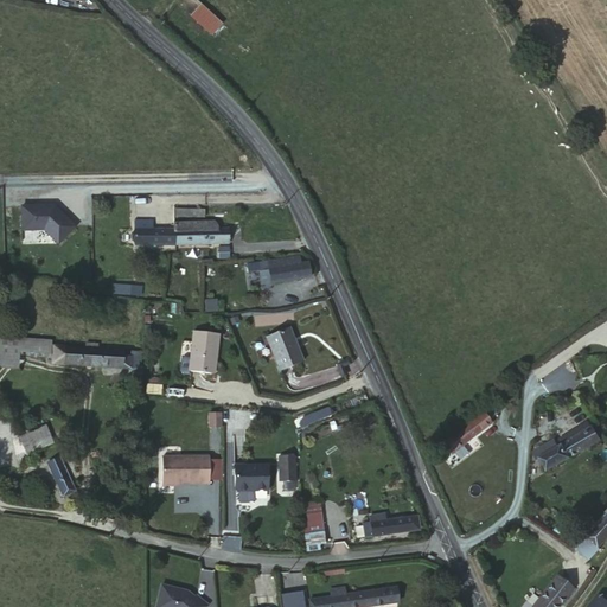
[(197,0),(223,24),(234,12),(221,0),(197,0)]
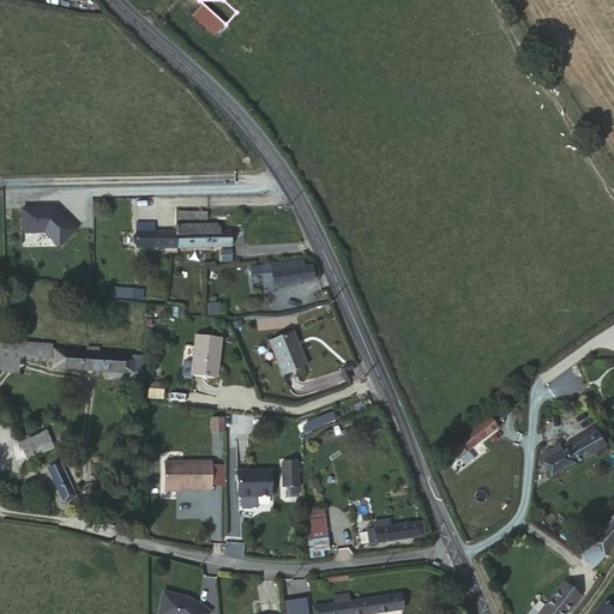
[(72,233),(50,211),(48,211),(48,212),(42,212),(42,211),(19,211),(19,235),(41,235),(55,250),(72,233)]
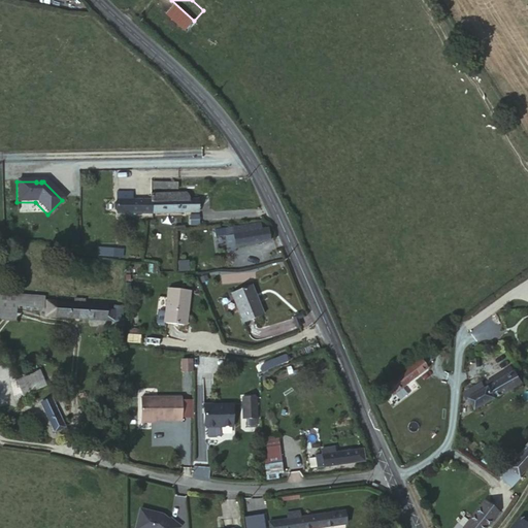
[(177,191),(177,182),(153,182),(153,191),(177,191)]
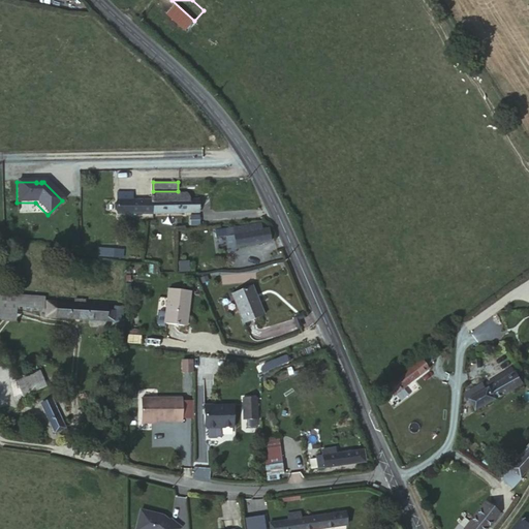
[(186,193),(151,193),(151,200),(116,200),(116,214),(151,214),(199,213),(199,199),(188,199),(188,195),(186,193)]
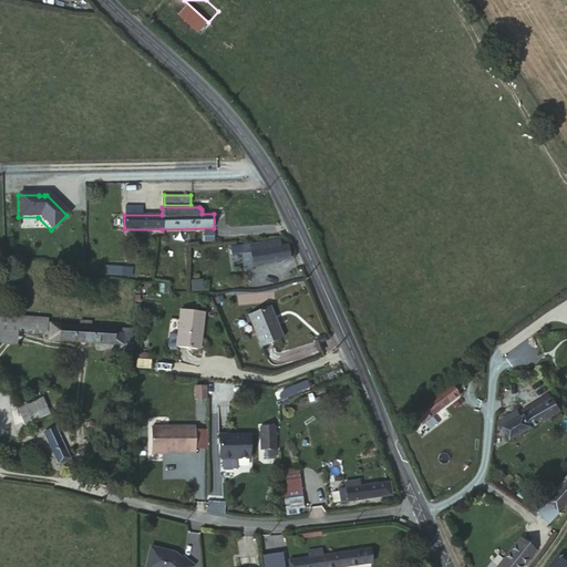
[(257,246),(258,261),(286,259),(285,246),(276,246),(276,239),(257,240),(257,246)]
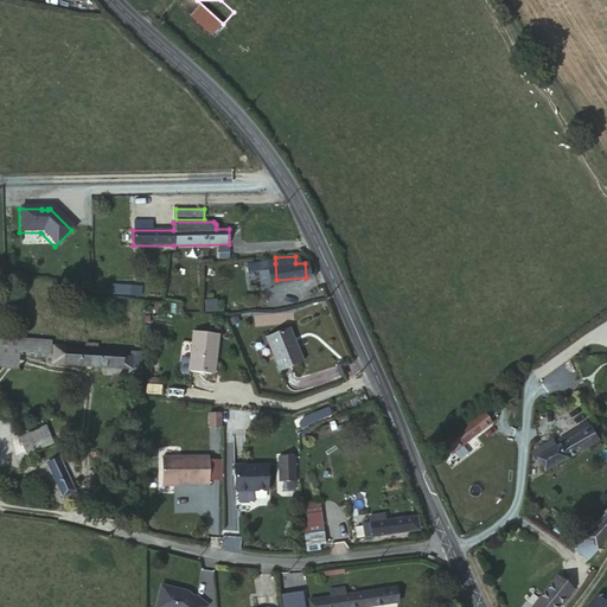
[(260,279),(276,280),(275,263),(260,262),(260,279)]
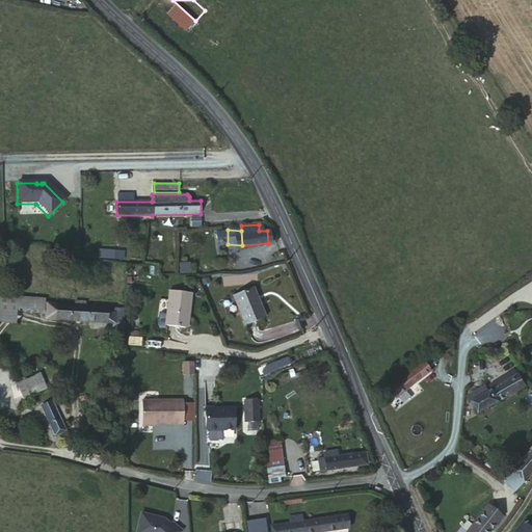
[(97,247),(97,257),(124,258),(124,248),(97,247)]
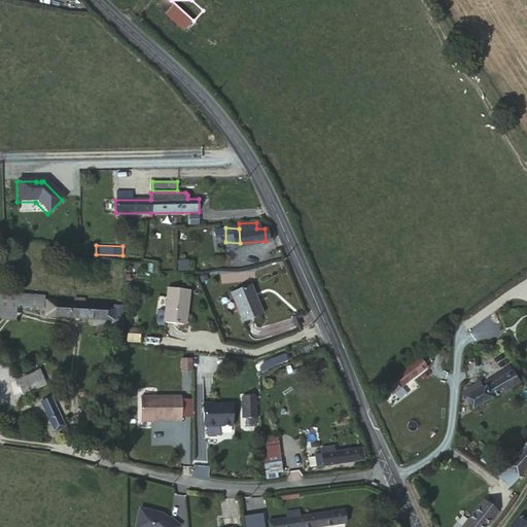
[(187,324),(192,287),(170,283),(167,309),(159,307),(156,323),(164,324),(165,321),(187,324)]
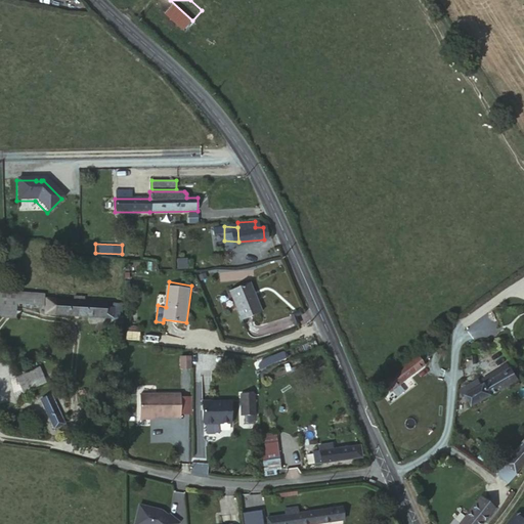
[(263,312),(252,281),(230,290),(241,320),(263,312)]
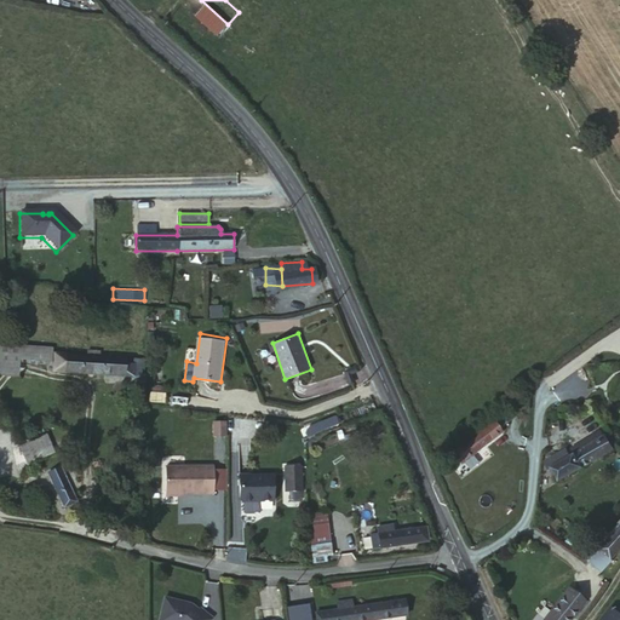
[(32,365),(33,349),(3,343),(1,361),(32,365)]
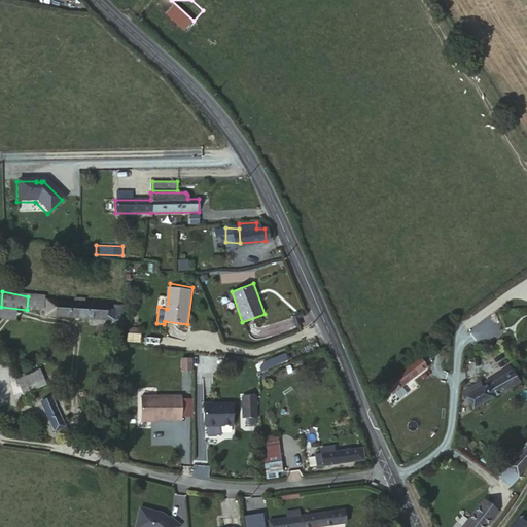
[(107,303),(83,301),(83,293),(71,292),(70,299),(55,297),(55,315),(113,321),(123,322),(123,304),(107,303)]
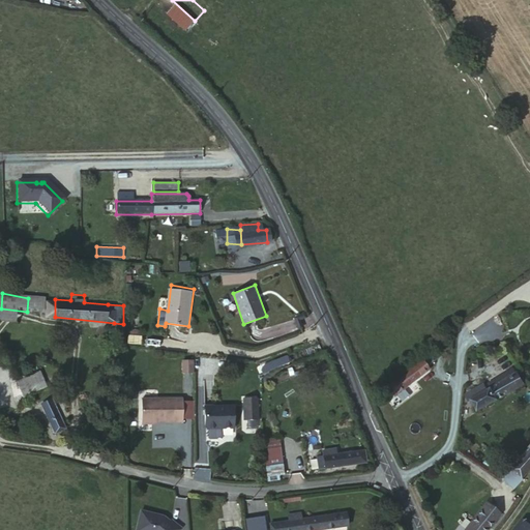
[(55,317),(55,299),(43,298),(42,316),(55,317)]
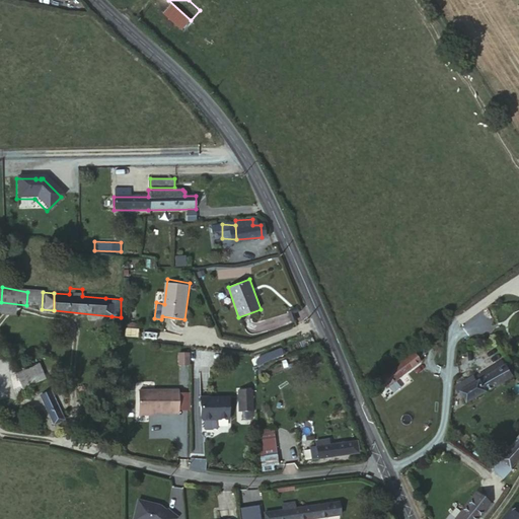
[(190,366),(190,353),(178,353),(178,366),(190,366)]
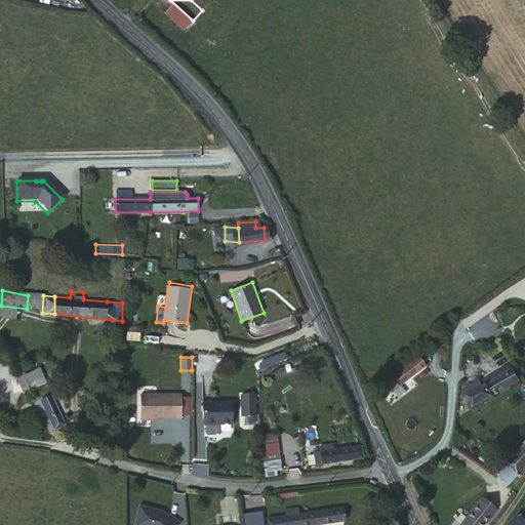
[(388,396),(428,366),(422,357),(381,388),(388,396)]
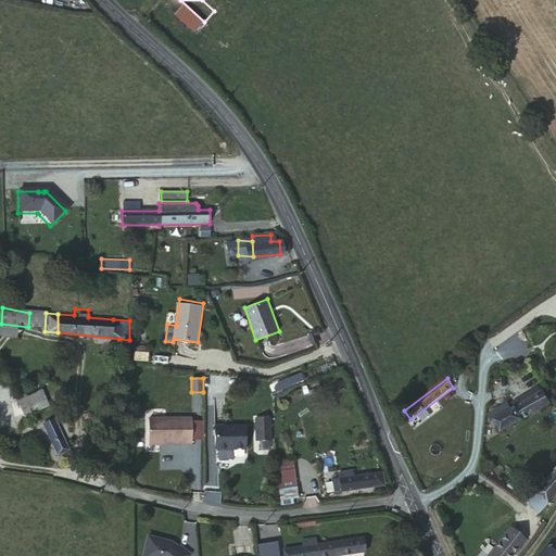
[(41,388),(29,394),(21,397),(29,415),(37,412),(50,405),(41,388)]
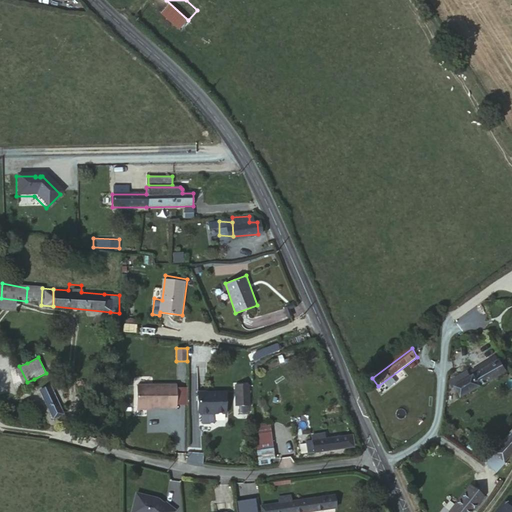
[(463,385),(456,389),(462,400),(505,375),(499,363),(463,385)]
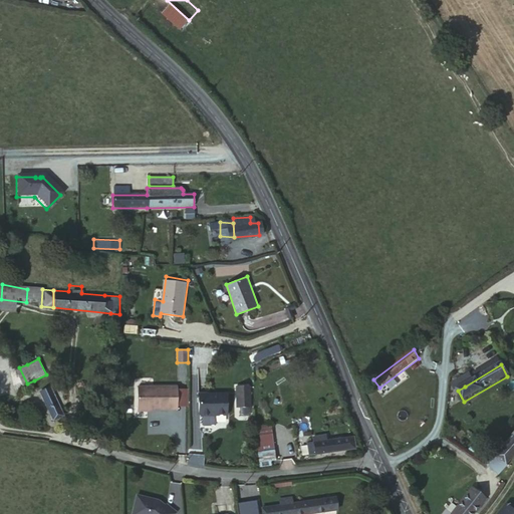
[(454,393),(458,391),(465,387),(462,380),(451,387),(454,393)]
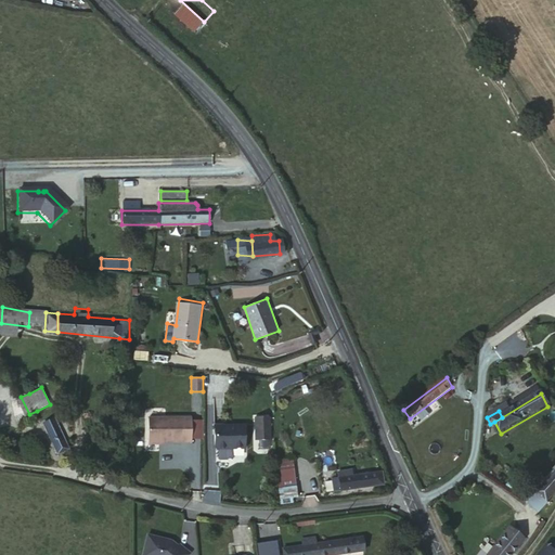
[(271,440),(270,416),(257,417),(258,441),(271,440)]
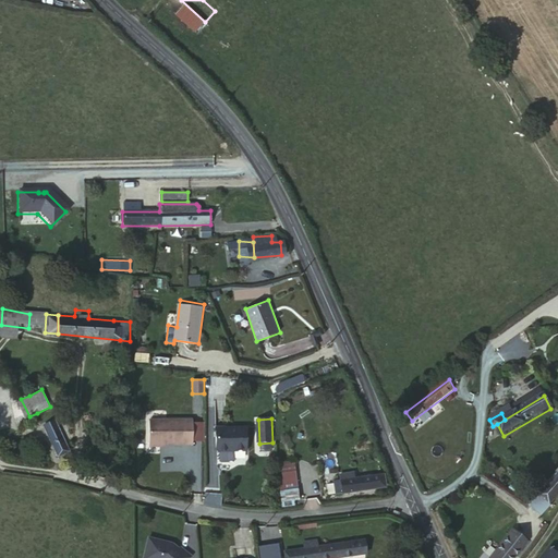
[(149,446),(194,446),(194,443),(194,424),(194,421),(149,421),(149,446)]
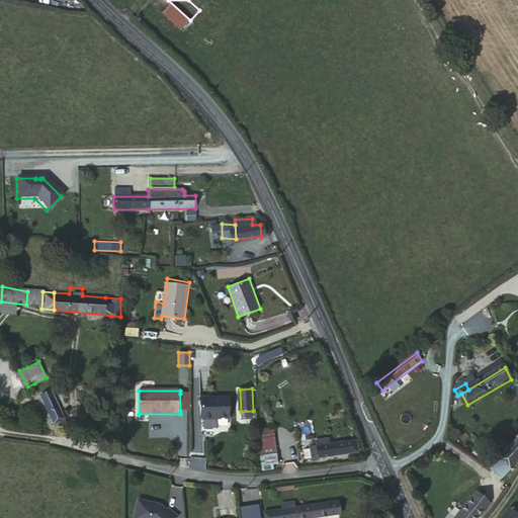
[(61,421),(48,392),(37,397),(50,425),(61,421)]
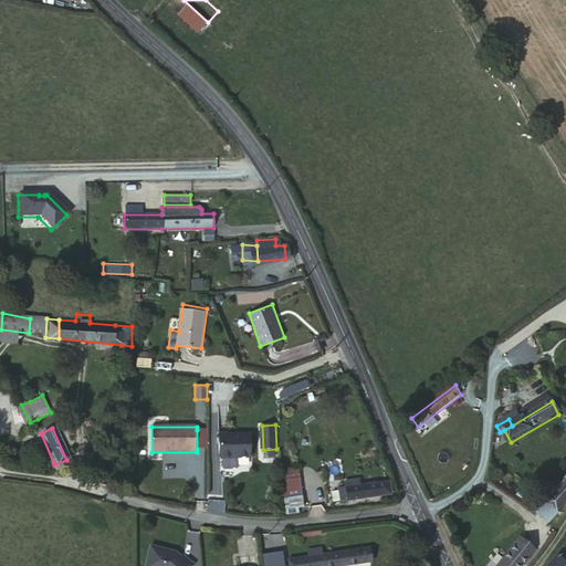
[(197,449),(208,449),(208,430),(197,430),(197,449)]
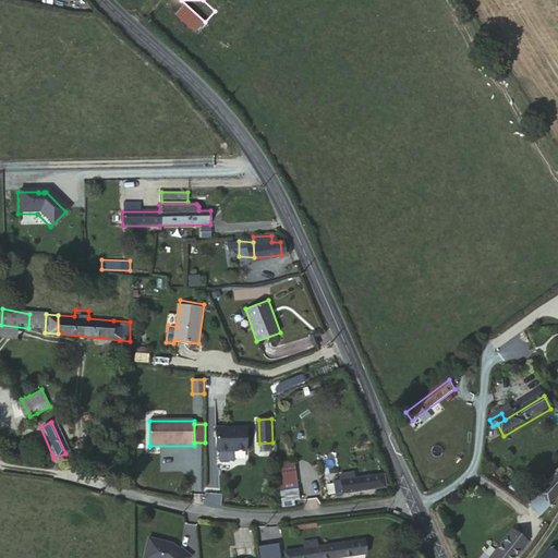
[(247,449),(246,426),(216,427),(217,450),(219,450),(219,459),(220,460),(228,460),(229,459),(233,459),(233,450),(247,449)]
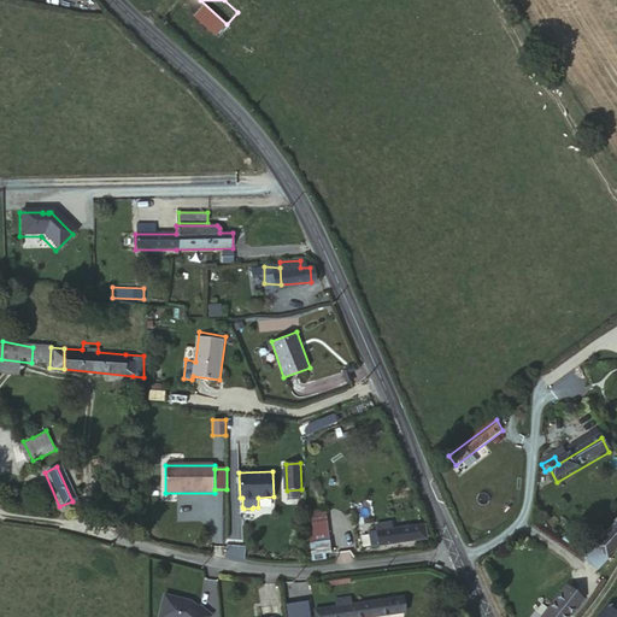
[(312,512),(312,522),(309,522),(311,540),(307,540),(310,556),(331,552),(328,519),(327,511),(312,512)]
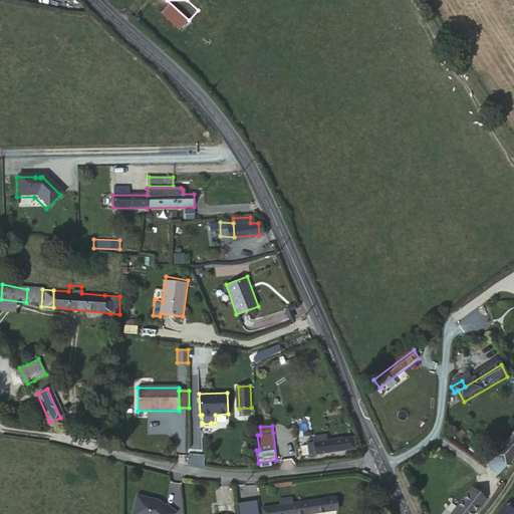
[(304,450),(314,449),(315,456),(355,448),(352,435),(326,439),(324,432),(307,434),(308,441),(303,442),(304,450)]
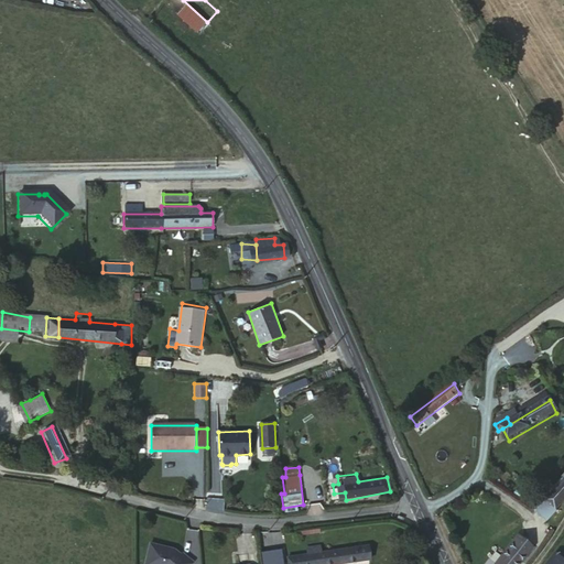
[(560,518),(563,511),(563,488),(549,509),(560,518)]
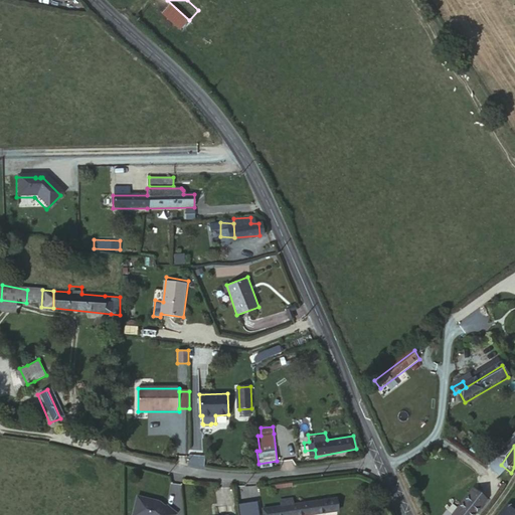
[(473,514),(485,501),(474,491),(454,514),(473,514)]
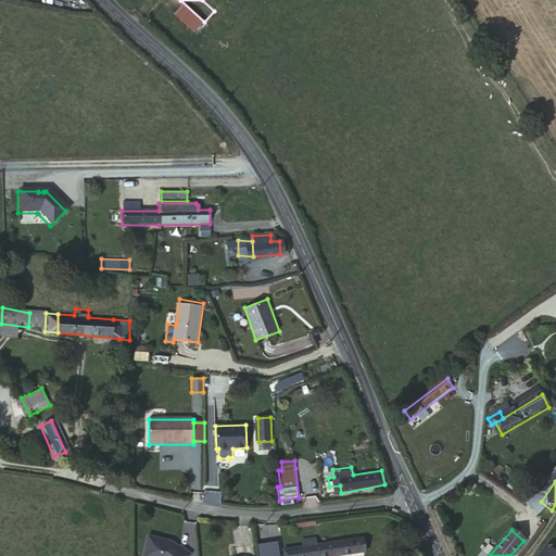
[(172,541),(149,536),(143,555),(186,555),(190,551),(179,543),(178,545),(172,541)]
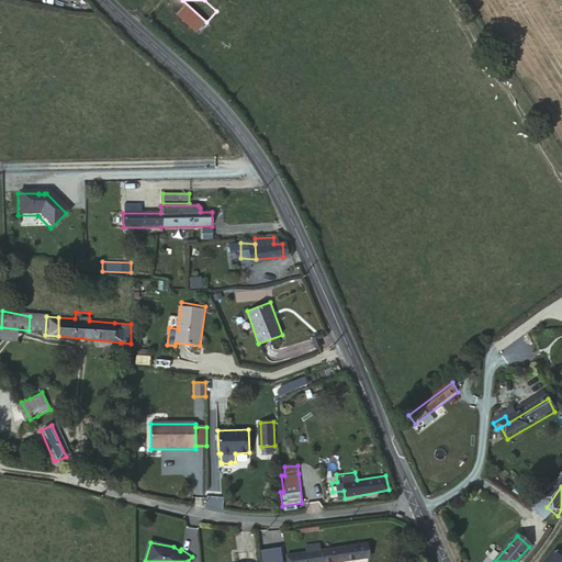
[(260,561),(282,561),(282,549),(259,550),(260,561)]
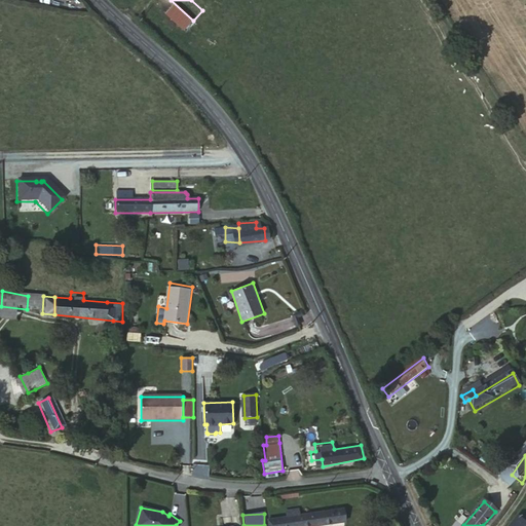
[(268,525),(346,525),(346,516),(334,516),(268,520),(268,525)]
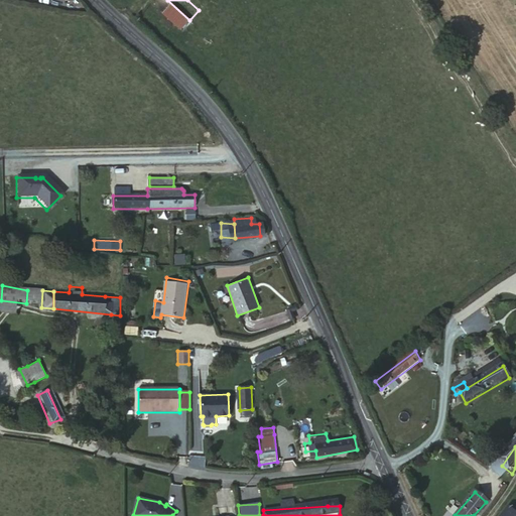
[(497,515),(514,515),(515,515),(515,513),(506,506),(497,515)]
